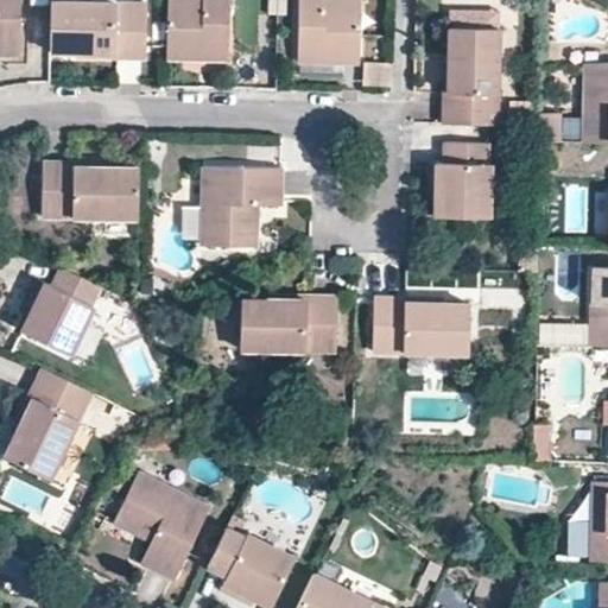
[(0,0),(0,51),(18,52),(19,0),(0,0)]
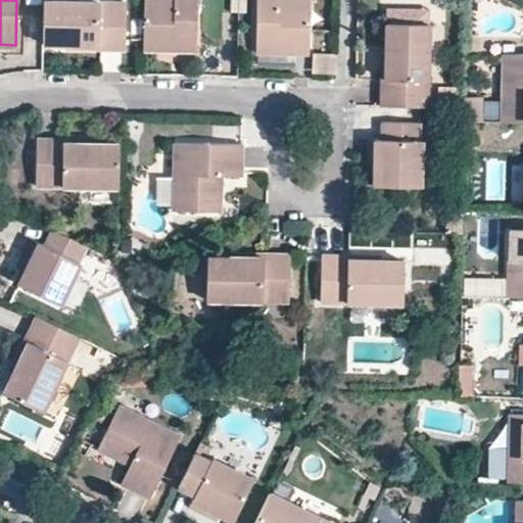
[(125,2),(51,0),(44,0),(43,43),(98,44),(97,48),(124,49),(125,2)]
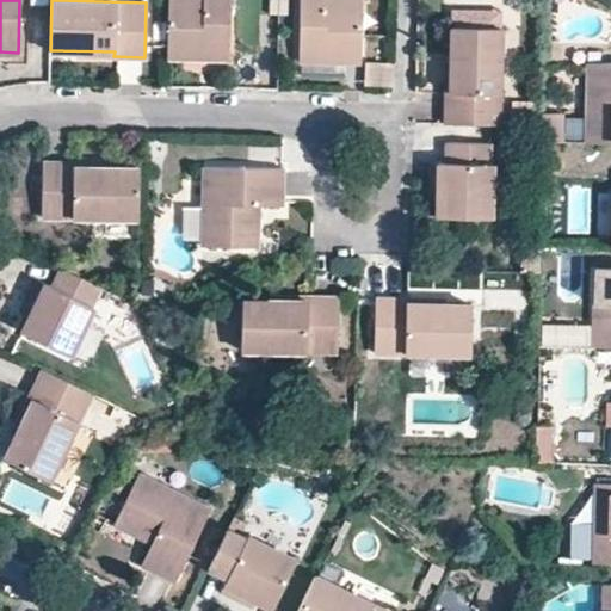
[(170,0),(168,57),(228,59),(229,0),(170,0)]
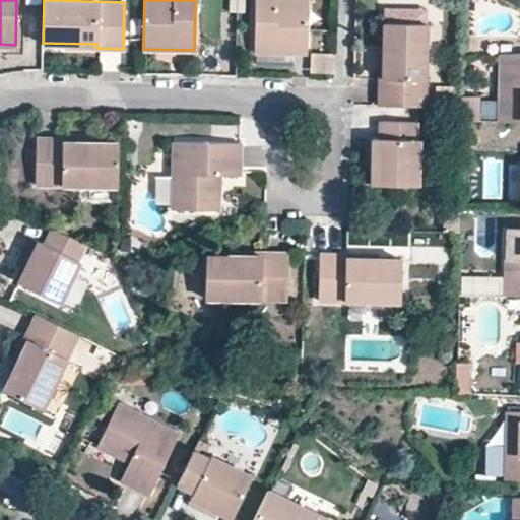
[(256,0),(255,51),(308,52),(308,0),(256,0)]
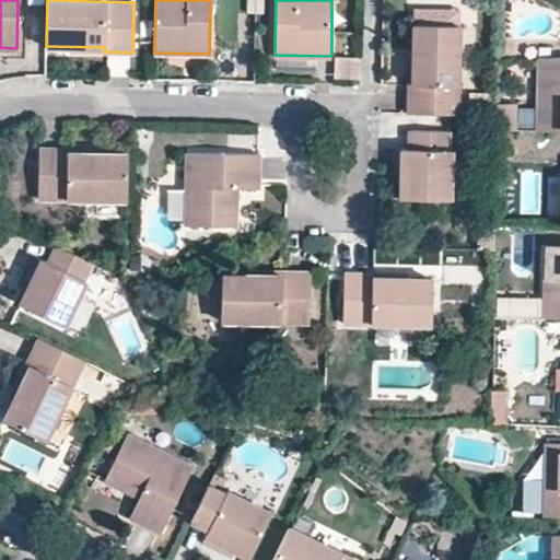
[(409,85),(409,115),(457,117),(459,27),(415,26),(413,85),(409,85)]
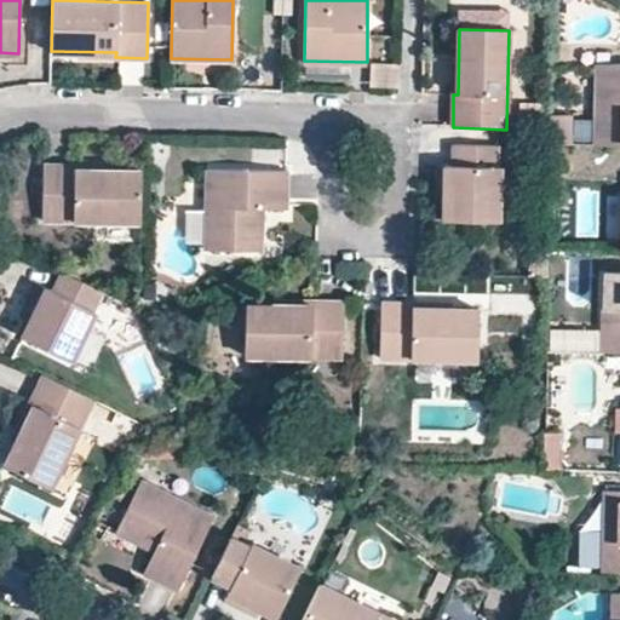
[(176,75),(234,74),(234,63),(174,65),(176,75)]
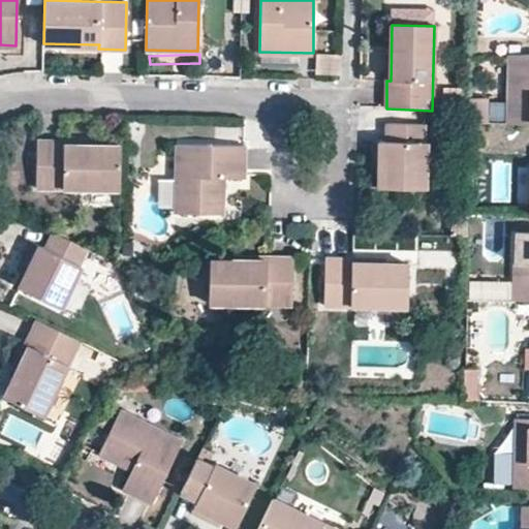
[(317,75),(343,76),(344,55),(318,54),(317,75)]
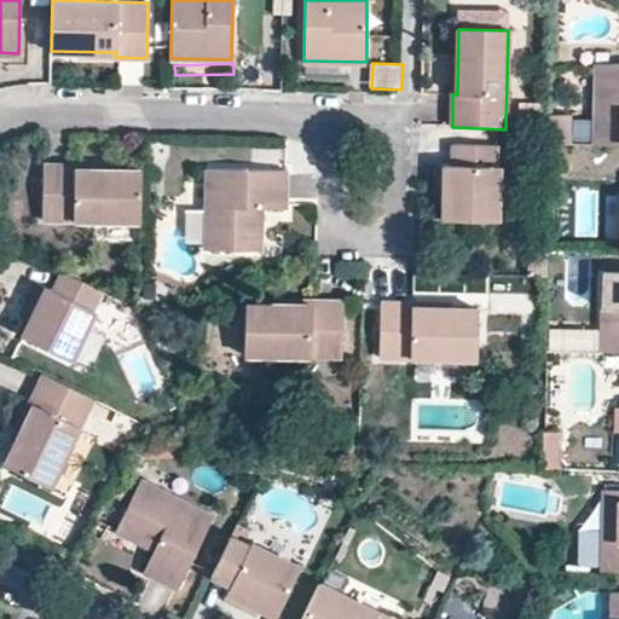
[(618,65),(597,65),(597,145),(618,145),(618,65)]
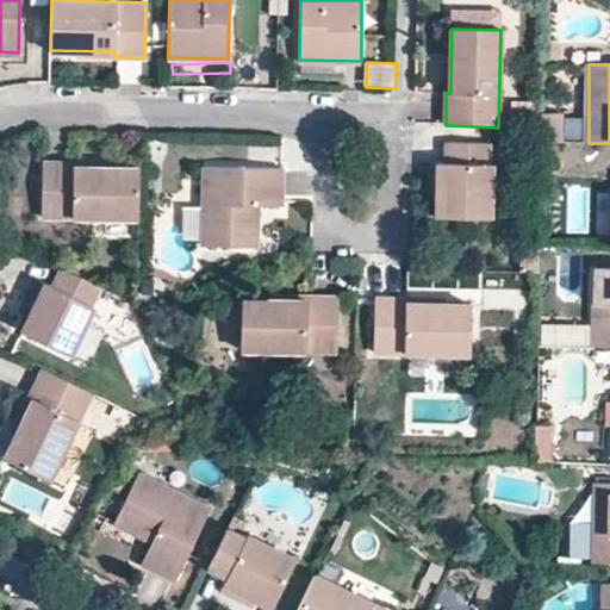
[(511,103),(511,128),(541,129),(541,104),(511,103)]
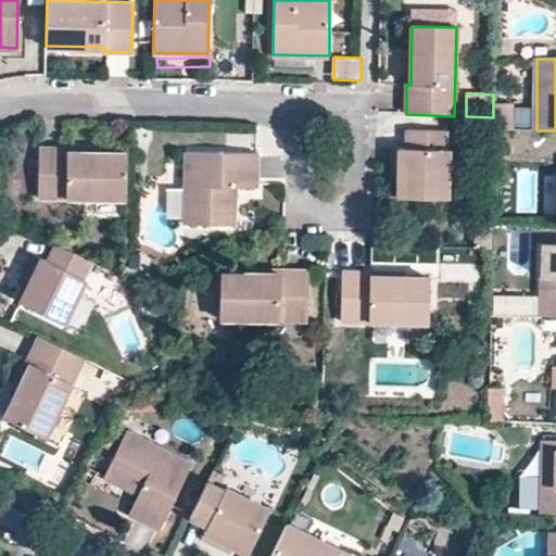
[(500,105),(496,128),(514,131),(517,108),(500,105)]
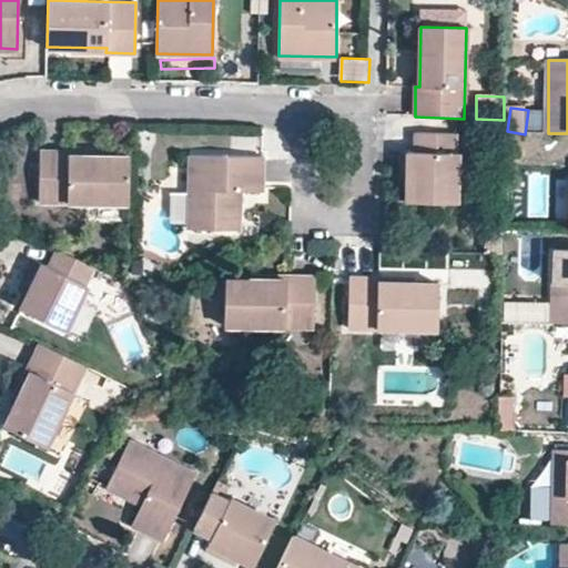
[(408,171),(407,200),(456,200),(457,151),(453,151),(454,132),(415,131),(415,150),(401,150),(399,171),(408,171)]
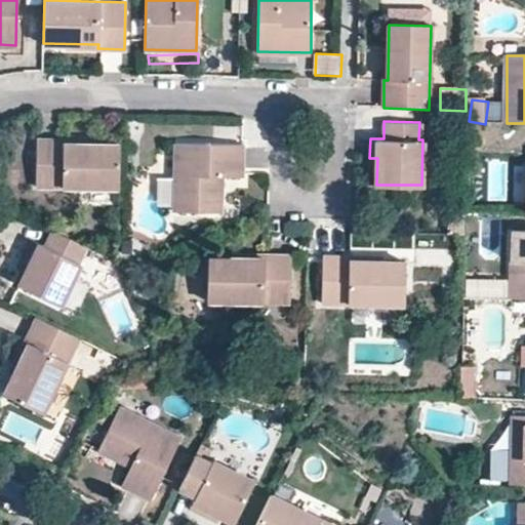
[(120,187),(121,145),(63,144),(64,139),(37,139),(35,186),(120,187)]
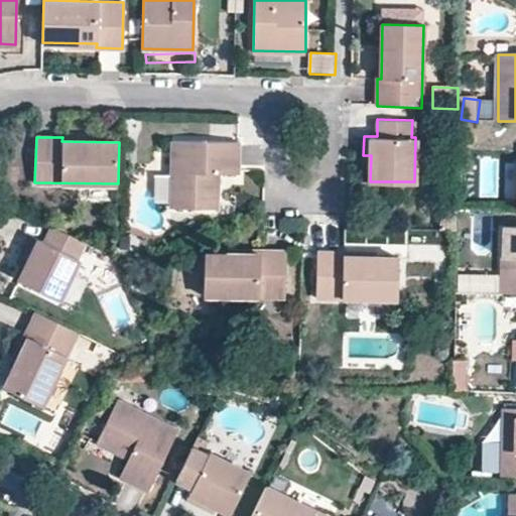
[(171,140),(169,208),(218,208),(219,172),(238,172),(239,142),(171,140)]
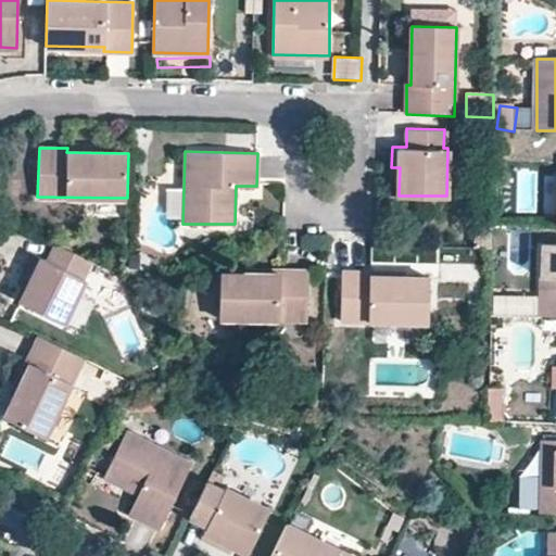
[(555,247),(545,247),(543,319),(555,319),(555,247)]
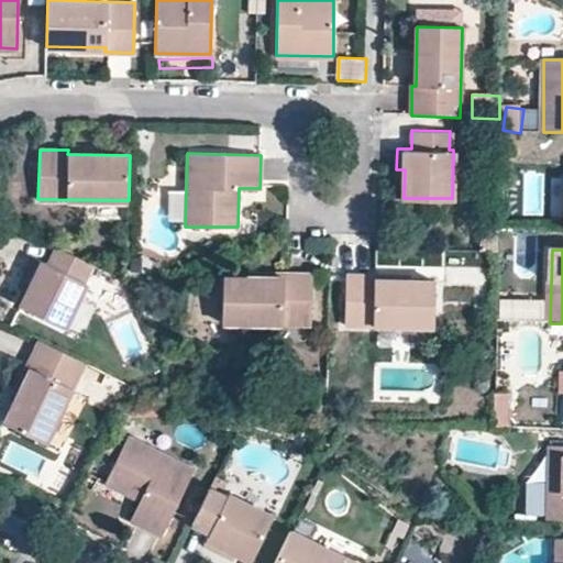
[(89,288),(98,269),(64,252),(54,271),(41,264),(33,280),(37,283),(24,310),(73,335),(96,291),(89,288)]
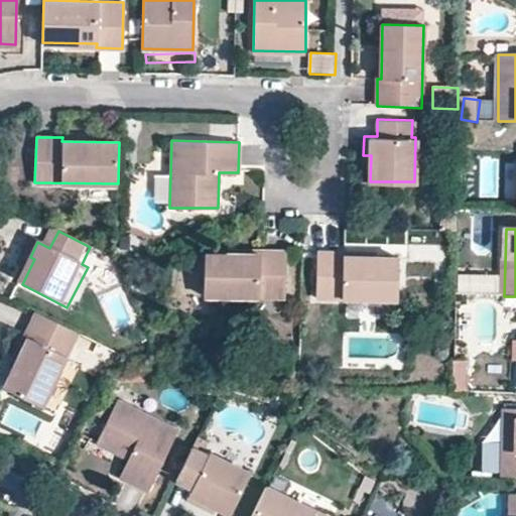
[(207,298),(287,299),(288,253),(263,253),(263,258),(207,257),(207,298)]
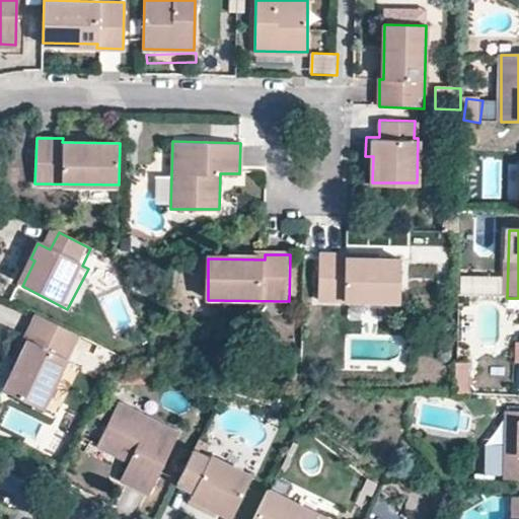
[(321,302),(404,304),(405,264),(349,262),(349,256),(323,256),(321,302)]
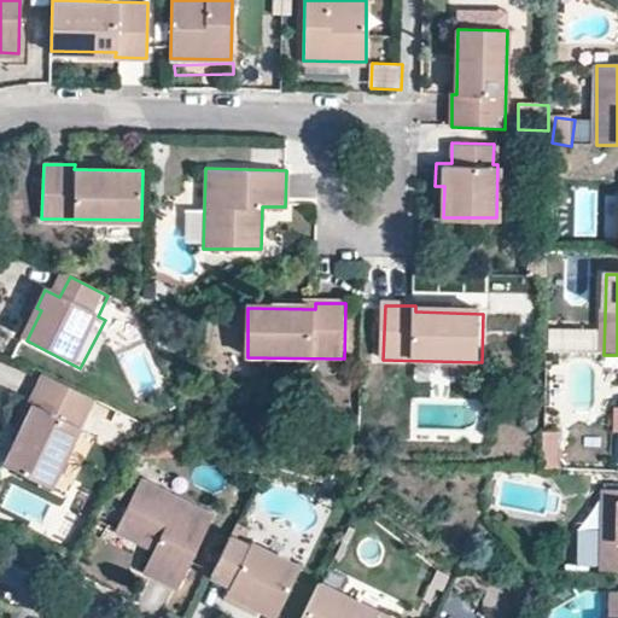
[(549,353),(599,353),(599,331),(551,330),(549,353)]
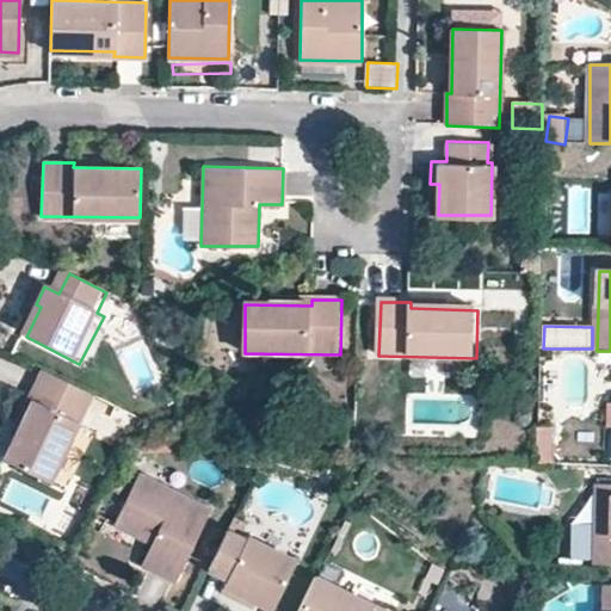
[(56,481),(98,399),(49,374),(36,399),(41,401),(12,460),(56,481)]
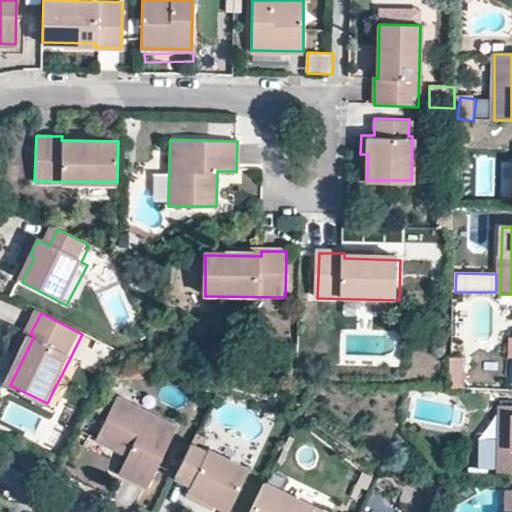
[(468,388),(467,359),(450,359),(452,389),(468,388)]
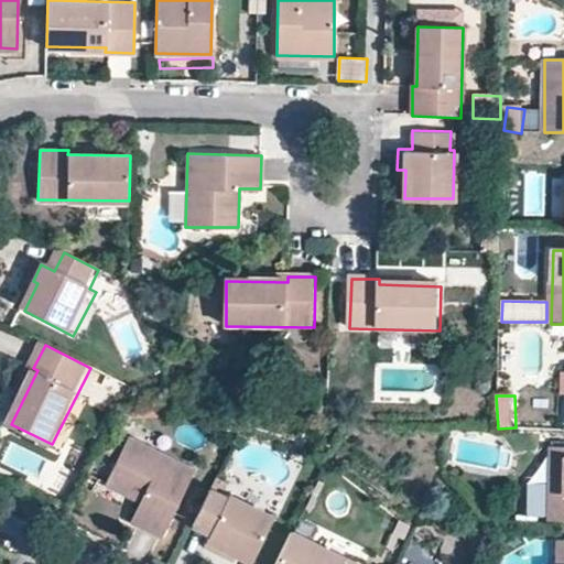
[(131,524),(164,540),(198,474),(131,440),(108,484),(142,501),(131,524)]
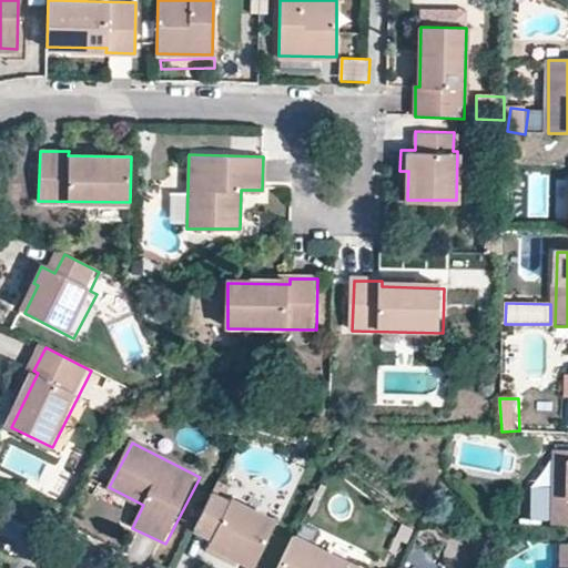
[(567,450),(556,450),(554,526),(567,526),(567,450)]
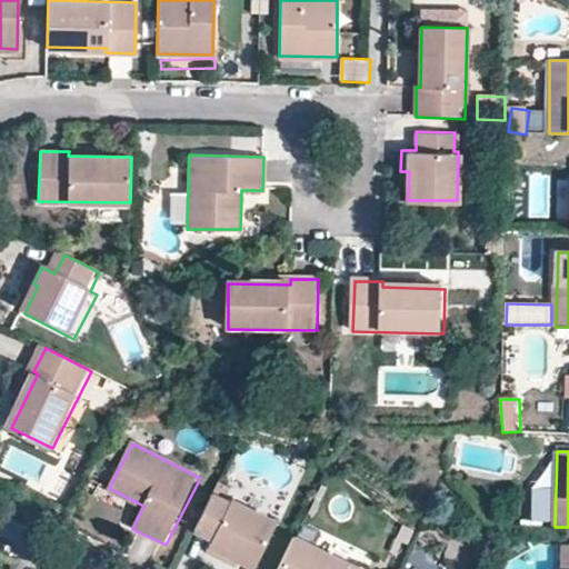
[(228,509),(211,499),(193,535),(211,543),(203,556),(220,565),(222,560),(238,568),(255,568),(277,527),(231,502),(228,509)]
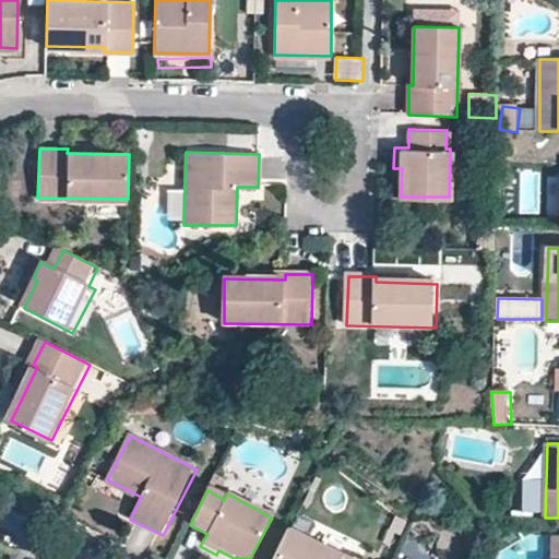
[(351,558),(289,527),(273,558),(351,558)]
